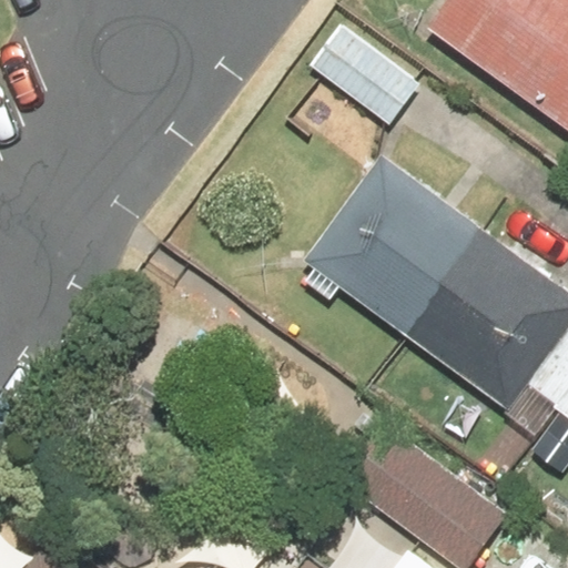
[(567,0),(442,0),(424,26),(567,135),(567,0)]
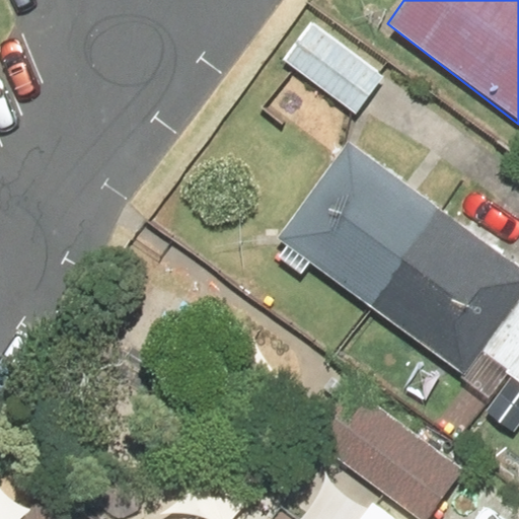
[(384,80),(310,20),(278,61),(352,120),(384,80)]
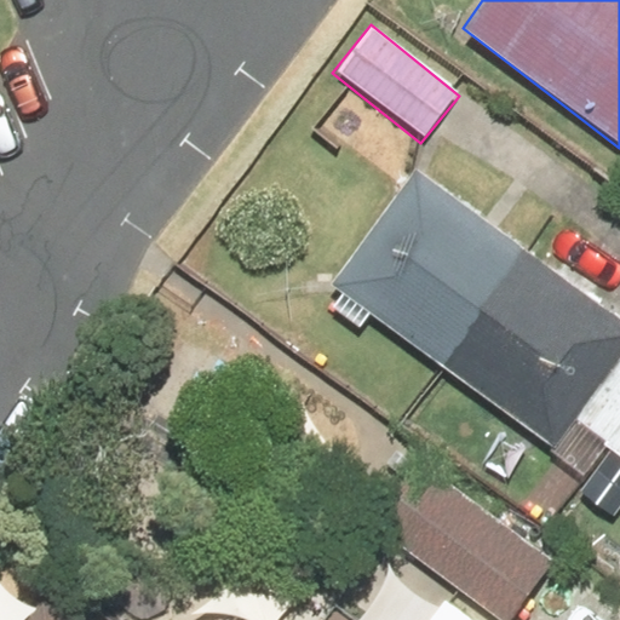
[(619,322),(414,167),(328,282),(550,451),(568,428),(619,466),(619,322)]
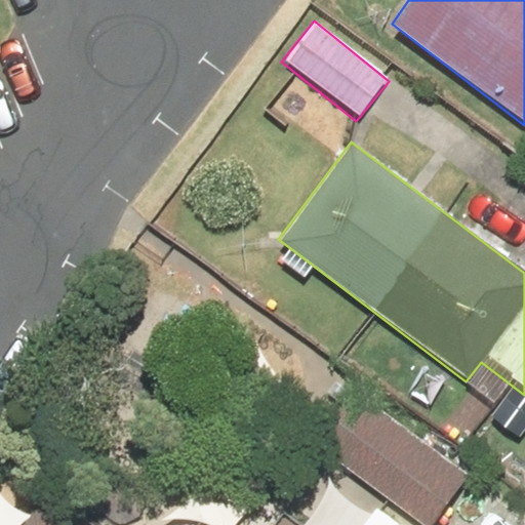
[(355,393),(316,444),(422,524),(430,524),(466,477),(355,393)]
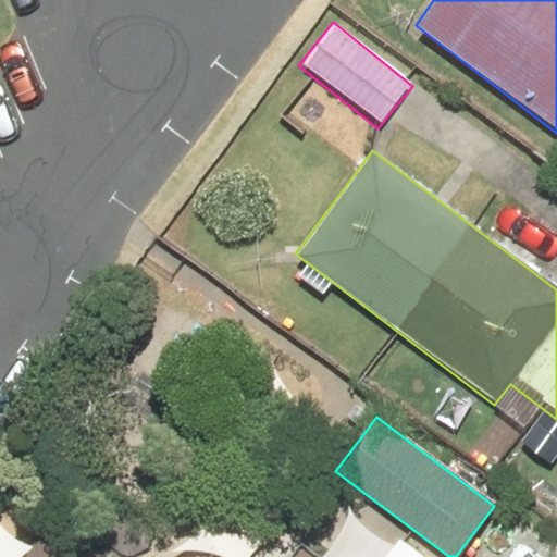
[(412,556),(393,542),(381,556),(412,556)]
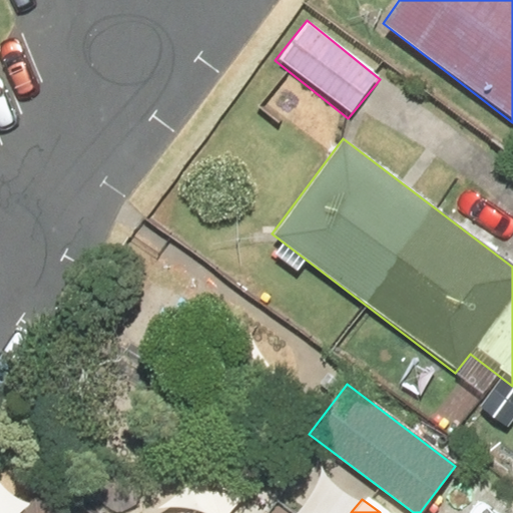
[(47,512),(30,501),(21,512),(47,512)]
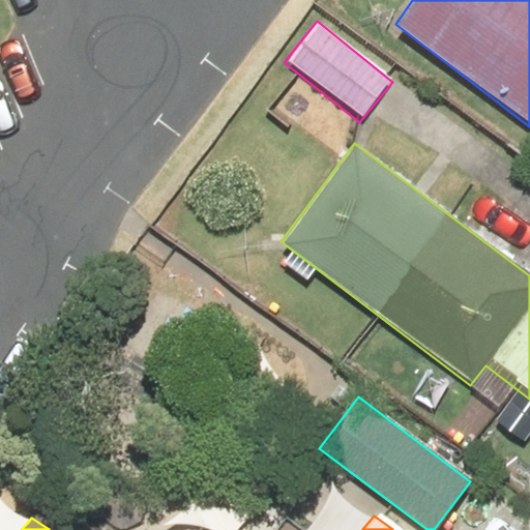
All buildings are outlined.
